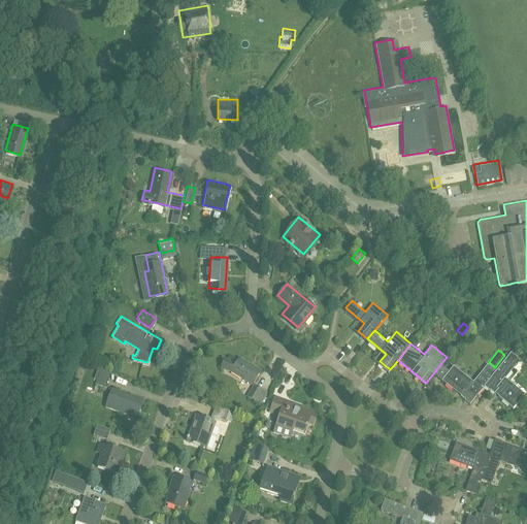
[(490,388),(514,406),(525,392),(505,377),(520,358),(511,351),(496,369),(485,385),(490,389),(490,388)]
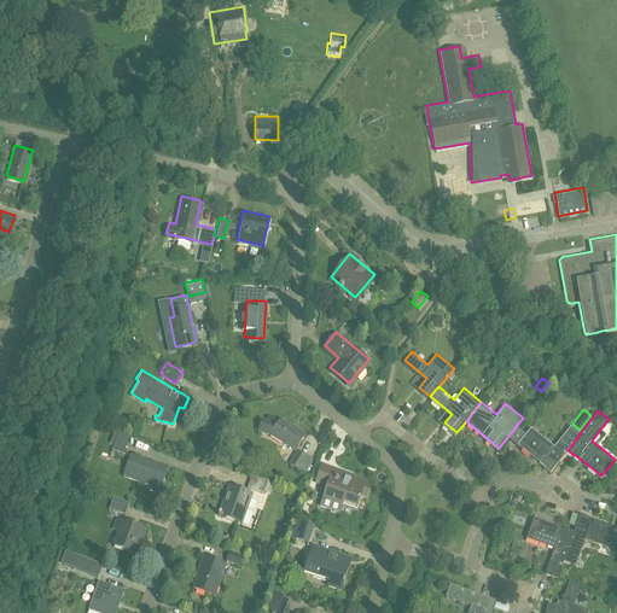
[(269,433),(295,448),(296,447),(304,431),(295,426),(279,418),(275,422),(261,418),(257,428),(269,432),(269,433)]
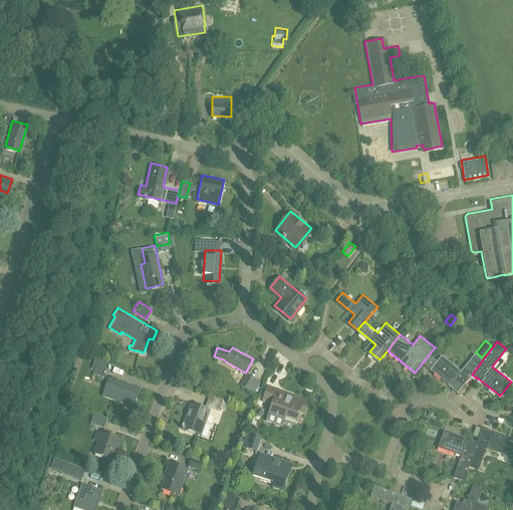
[(458,392),(472,374),(483,359),(475,352),(461,369),(442,354),(431,368),(455,388),(454,389),(458,392)]
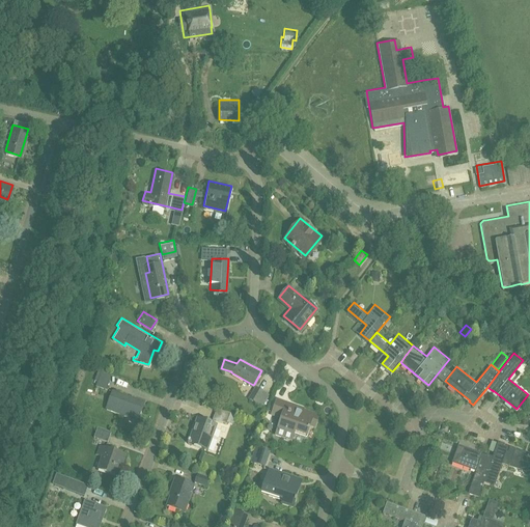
[(92,383),(105,387),(111,370),(101,366),(101,368),(98,367),(93,378),(94,378),(92,383)]
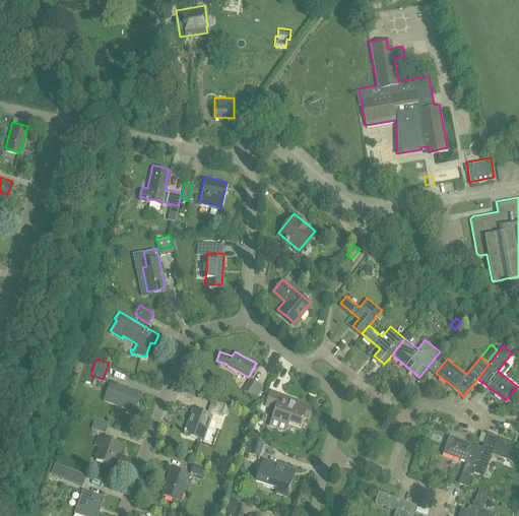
[(249,376),(248,377),(242,388),(255,396),(262,384),(249,376)]
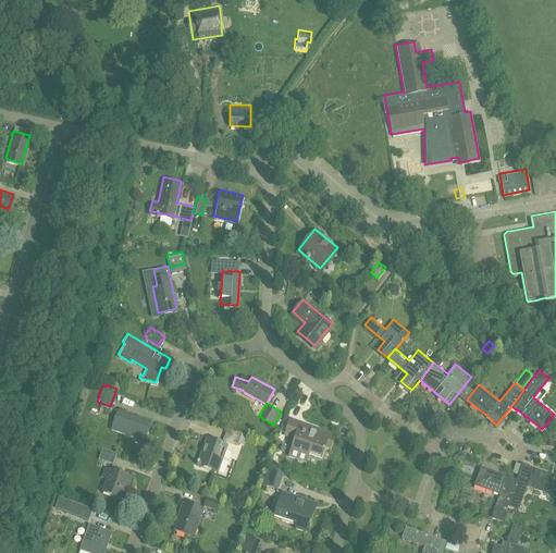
[(110,426),(144,438),(150,419),(116,407),(110,426)]
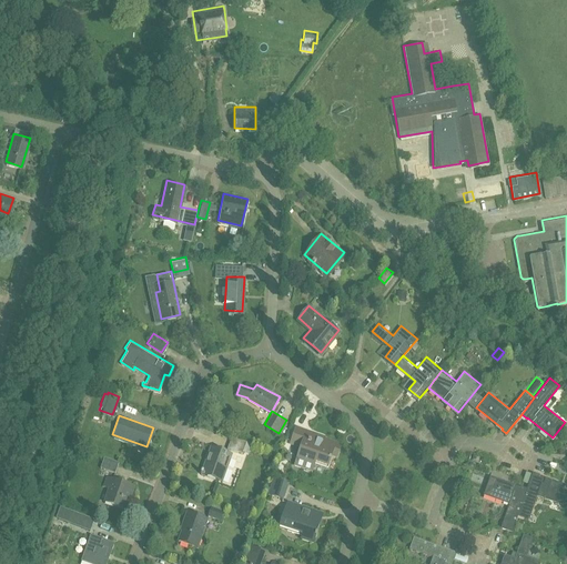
[(294,464),(304,467),(309,457),(327,464),(332,452),(336,454),(341,442),(324,435),(325,434),(294,423),(287,441),(301,445),(294,464)]
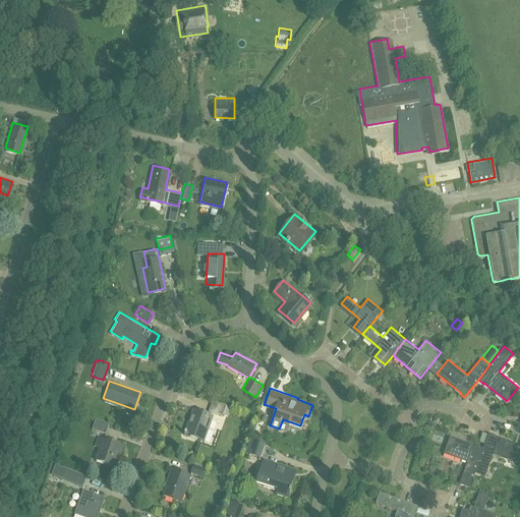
[(208,408),(221,413),(223,408),(227,409),(229,404),(225,403),(225,402),(212,398),(208,408)]
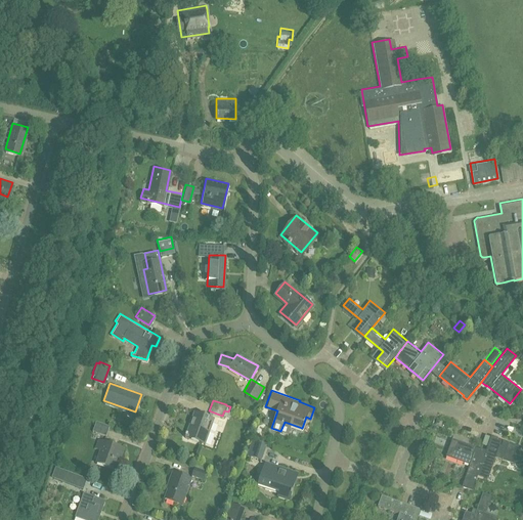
[(184,435),(203,441),(212,417),(193,409),(184,435)]
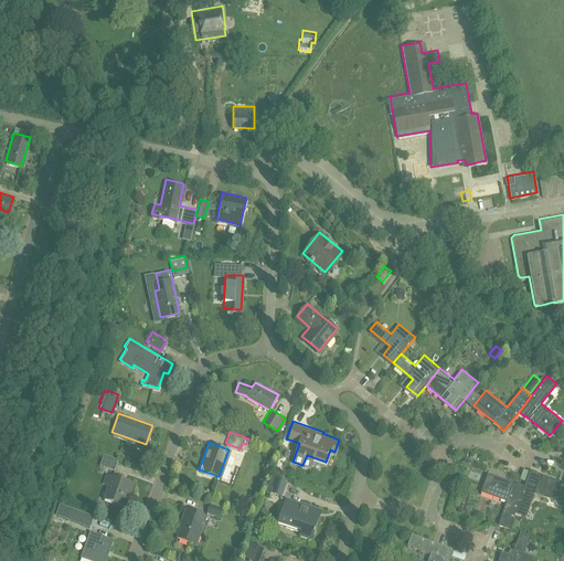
[(99,463),(114,468),(117,457),(103,452),(99,463)]
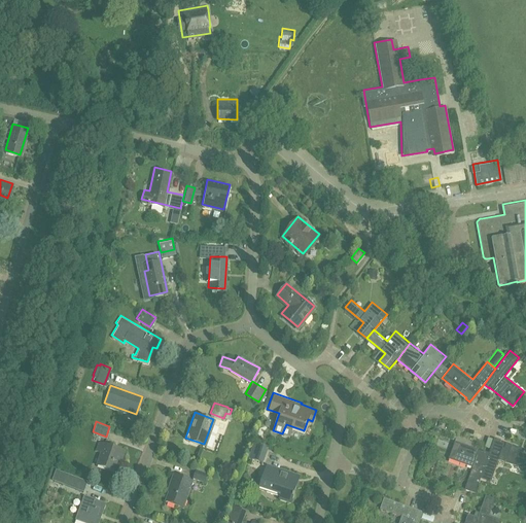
[(489,452),(481,476),(490,480),(497,458),(522,466),(525,454),(525,448),(499,440),(500,439),(494,437),(489,452)]
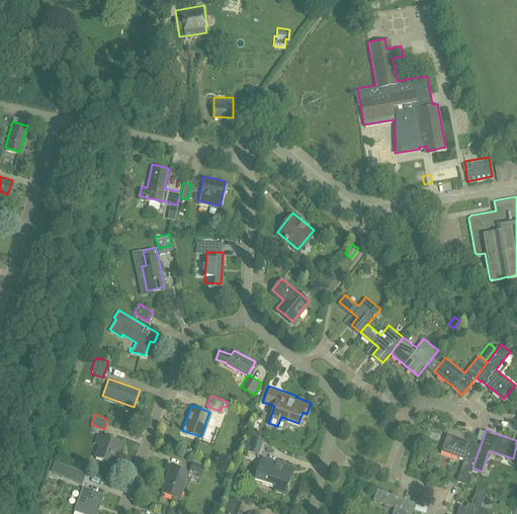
[(94,455),(111,461),(114,453),(116,454),(121,441),(96,432),(94,440),(99,442),(94,455)]
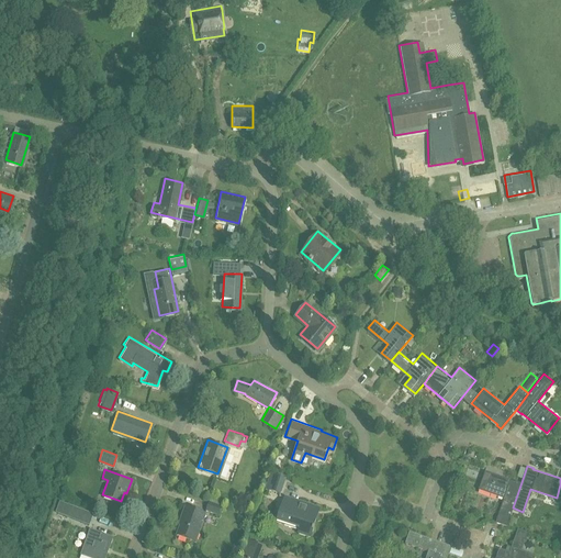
[(507,524),(513,508),(522,482),(515,480),(485,470),(479,488),(504,497),(496,520),(507,524)]
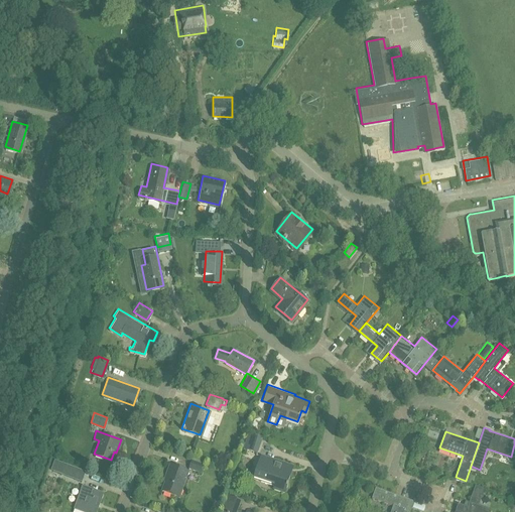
[(242,446),(256,452),(261,436),(247,432),(242,446)]
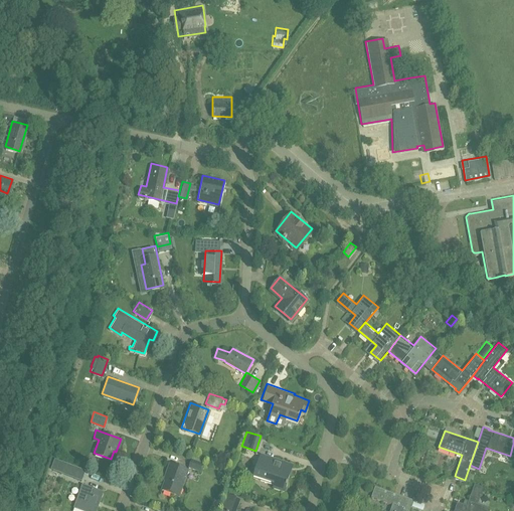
[(220,454),(226,464),(235,458),(229,449),(220,454)]
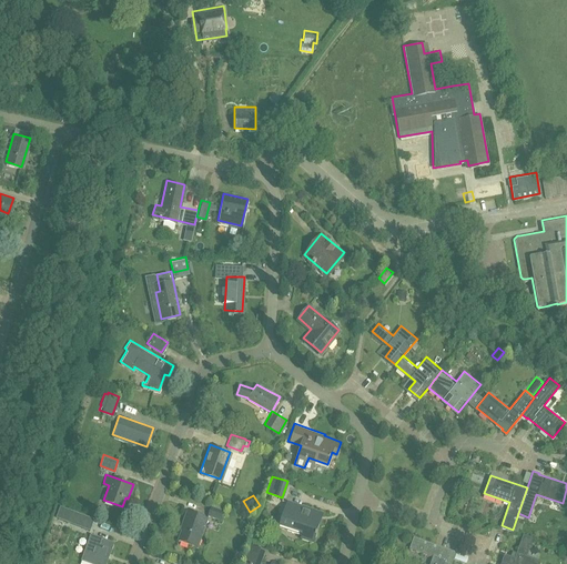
[(301,535),(313,540),(321,516),(316,514),(317,510),(287,499),(280,521),(303,530),(301,535)]
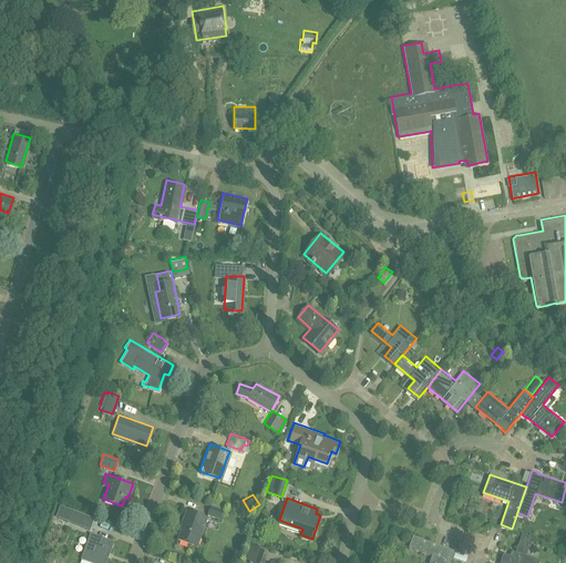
[(206,512),(219,518),(223,508),(220,507),(223,503),(212,499),(209,503),(206,512)]
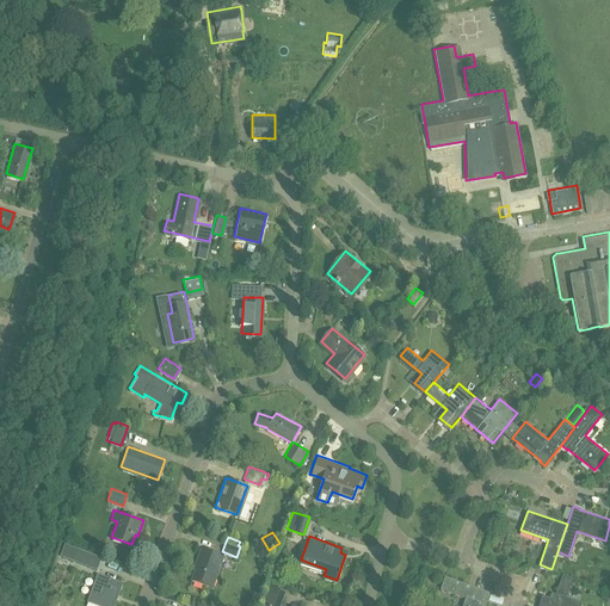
[(72,555),(94,563),(99,552),(76,544),(72,555)]
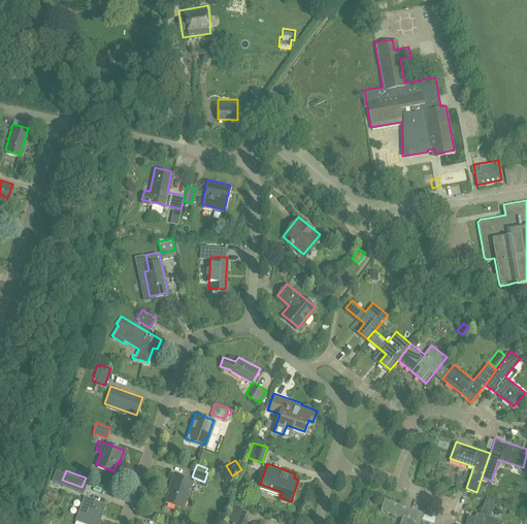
[(165,499),(183,506),(192,480),(172,472),(169,483),(171,483),(165,499)]
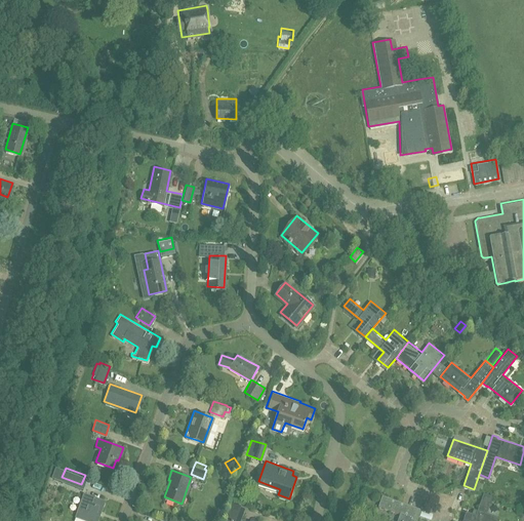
[(75,514),(93,520),(96,520),(105,498),(83,491),(75,514)]
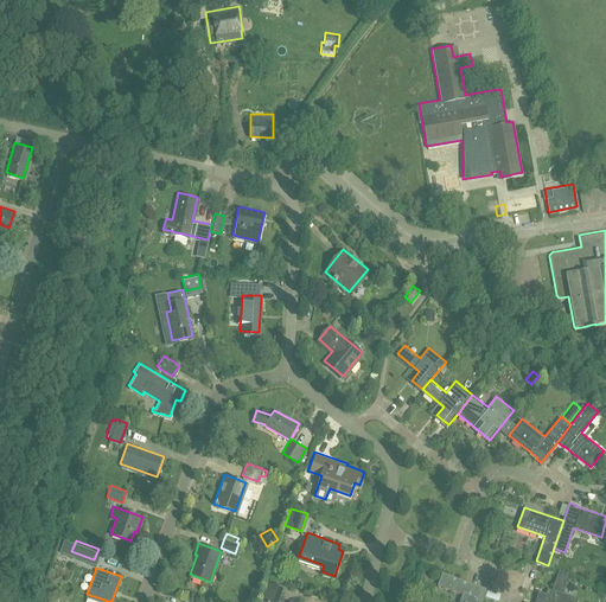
[(534,601),(573,601),(575,597),(561,593),(568,572),(559,569),(549,595),(538,590),(534,601)]
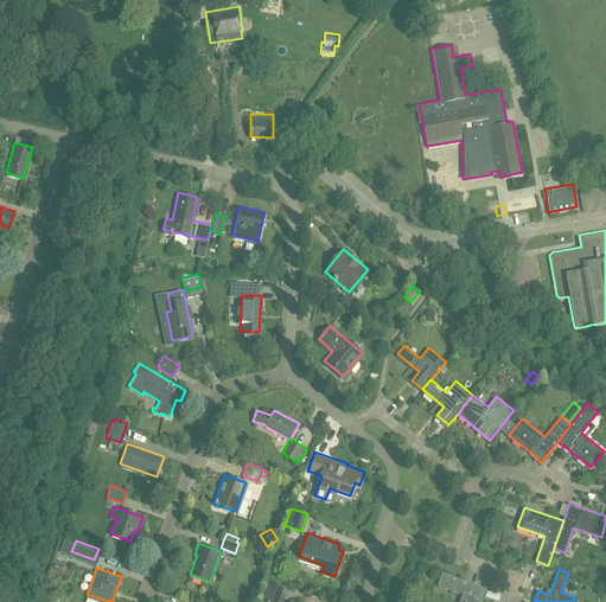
[(458,601),(480,601),(484,595),(485,595),(488,588),(442,571),(438,583),(463,591),(458,601)]
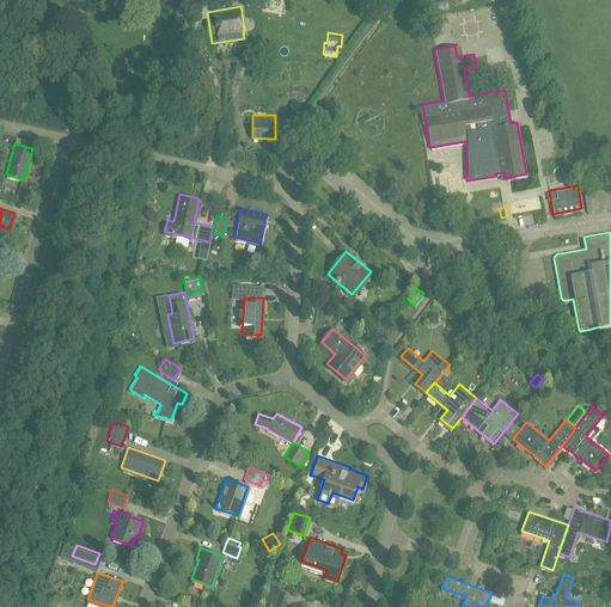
[(260,606),(277,606),(285,589),(268,583),(260,606)]
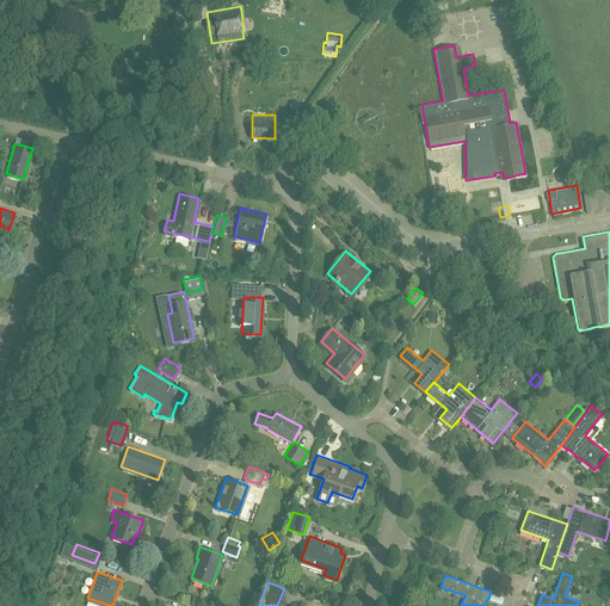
[(586,587),(585,593),(603,598),(604,592),(586,587)]
